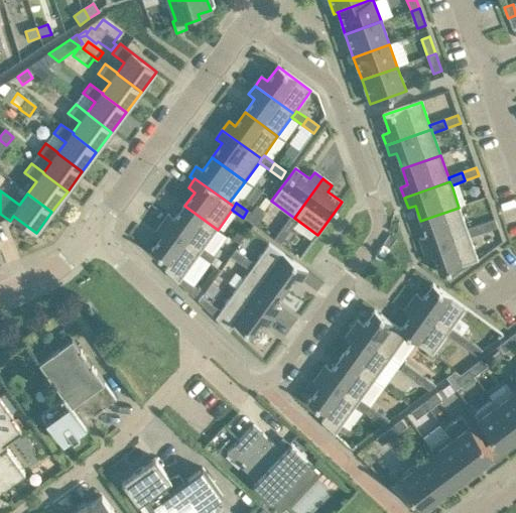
[(201,252),(204,249),(218,230),(184,206),(174,220),(168,215),(162,224),(201,252)]
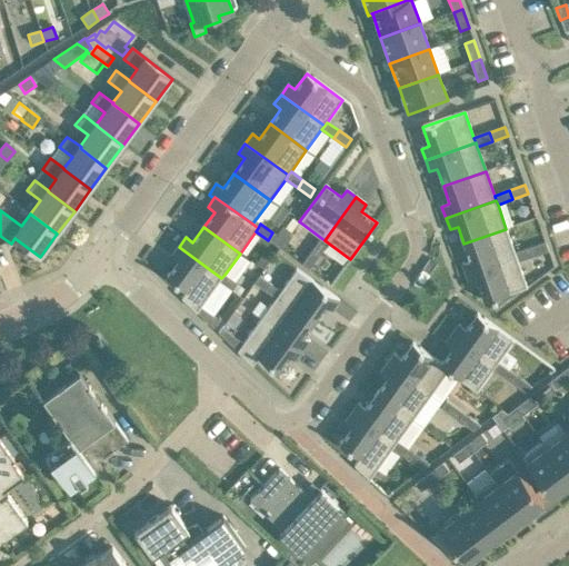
[(506,229),(463,244),(470,261),(462,265),(466,276),(517,258),(515,254),(506,229)]
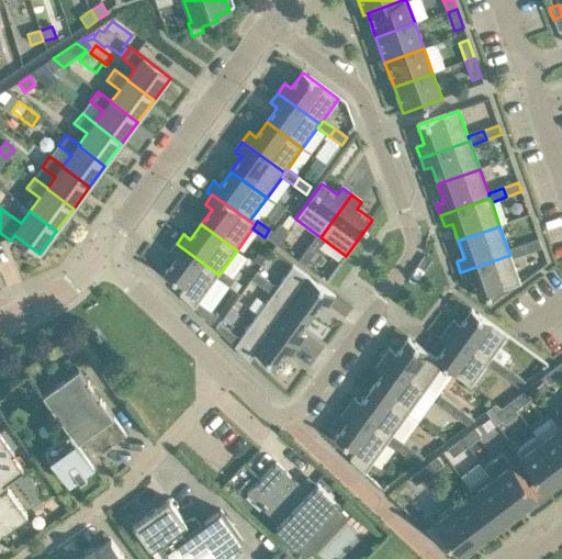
[(269,230),(265,237),(277,246),(282,238),(269,230)]
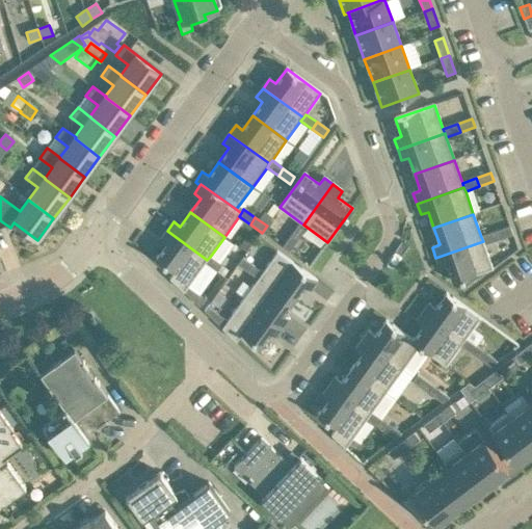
[(308,228),(303,225),(300,222),(291,235),(298,240),(308,228)]
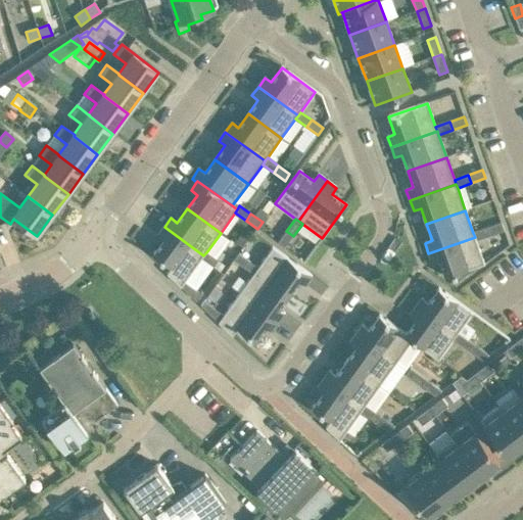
[(487,228),(490,236),(504,231),(501,223),(487,228)]
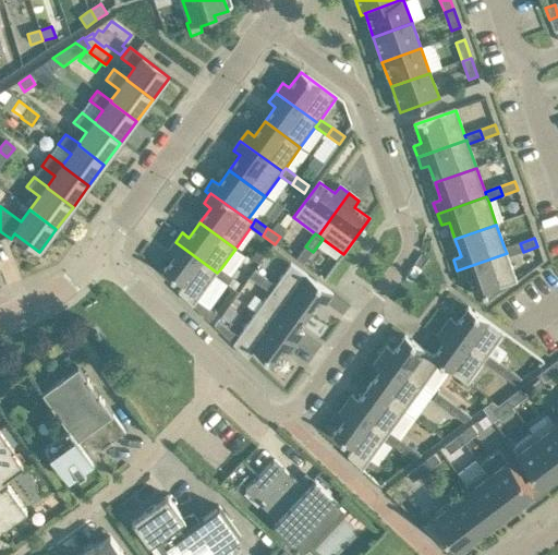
[(193,306),(196,301),(215,276),(217,273),(176,242),(168,252),(174,256),(164,273),(182,286),(178,292),(193,306)]
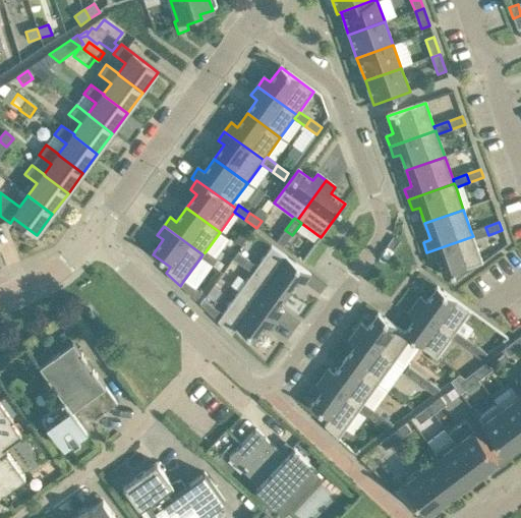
[(473,236),(474,240),(488,235),(485,227),(471,232),(473,236)]
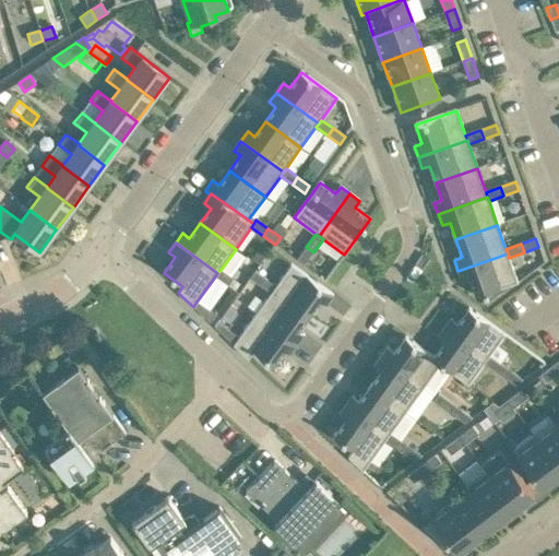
[(306,247),(296,261),(304,265),(313,252),(306,247)]
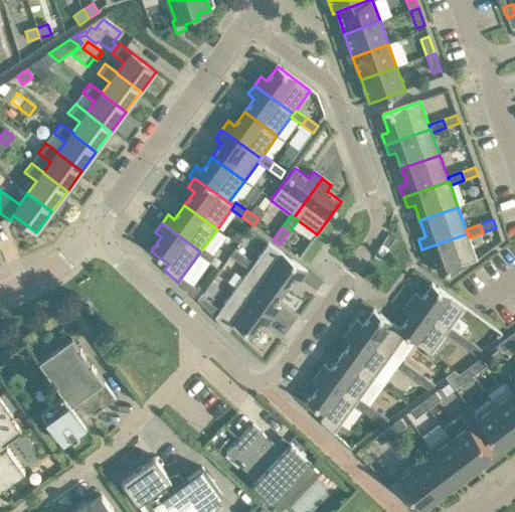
[(237,229),(231,238),(238,243),(244,234),(237,229)]
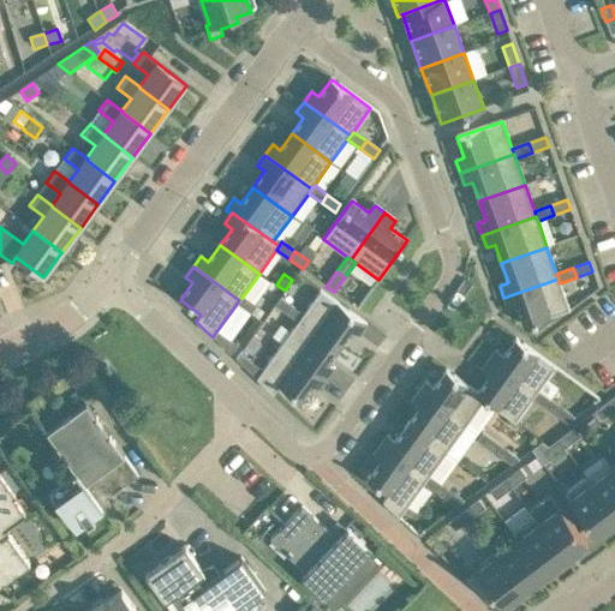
[(569,311),(560,283),(559,279),(503,298),(508,310),(517,307),(524,327),(569,311)]
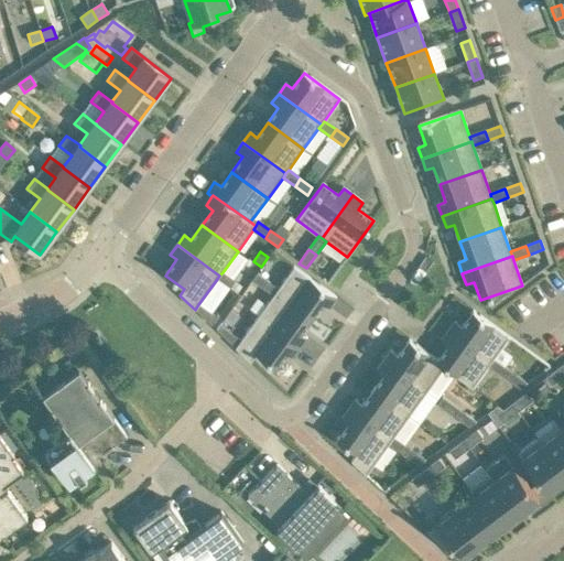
[(294,267),(278,289),(275,293),(312,319),(323,304),(329,309),(337,299),(294,267)]
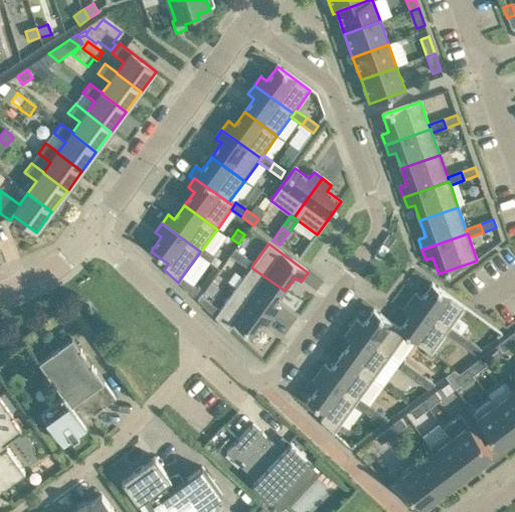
[(203,248),(200,251),(198,254),(210,264),(214,257),(203,248)]
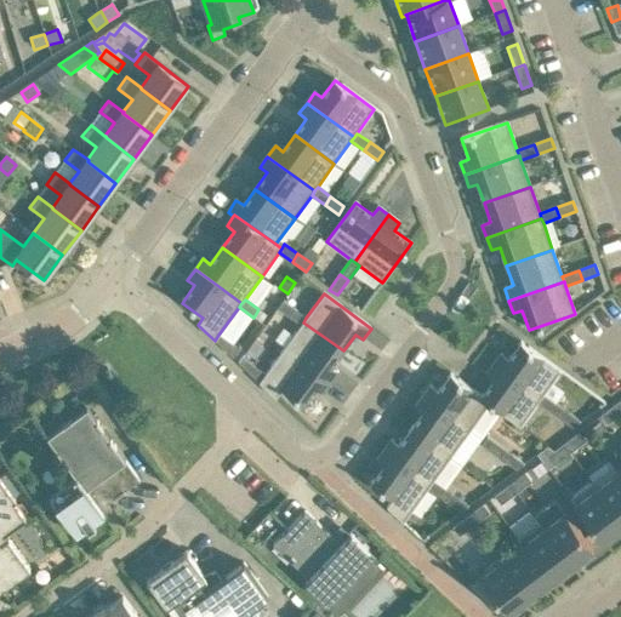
[(289,318),(295,309),(283,302),(278,309),(289,318)]
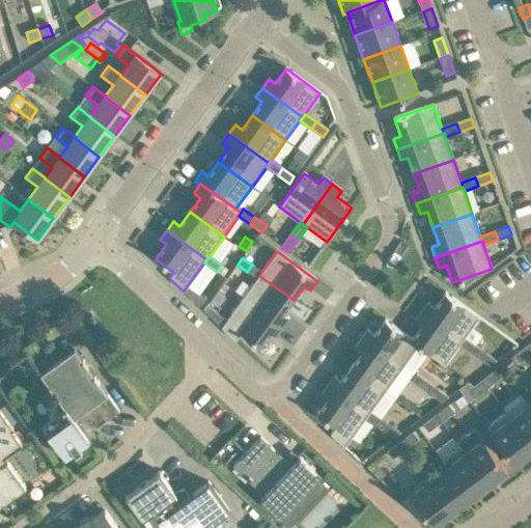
[(252,265),(247,272),(257,279),(259,276),(261,272),(252,265)]
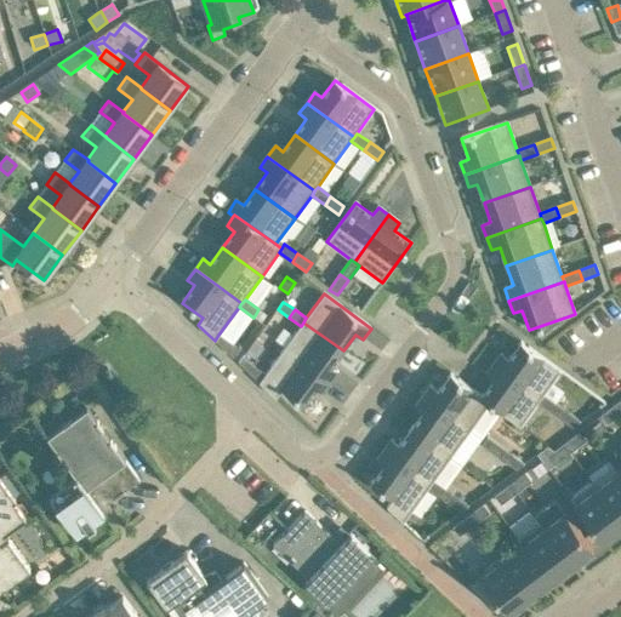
[(343,350),(303,323),(301,326),(284,349),(330,383),(339,372),(331,367),(343,350)]
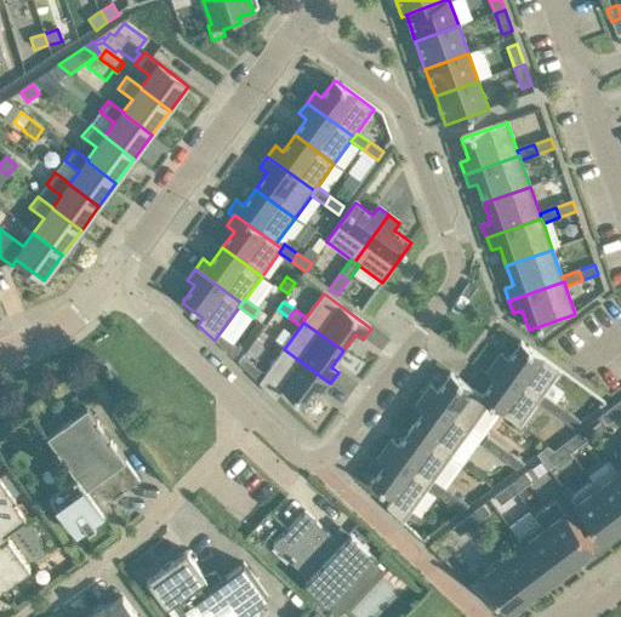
[(218,335),(215,341),(233,359),(239,349),(218,335)]
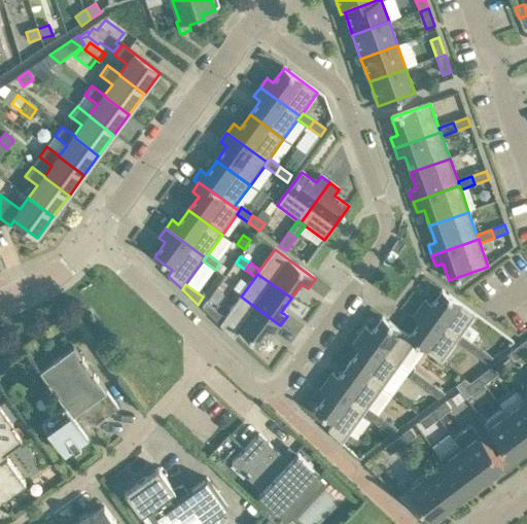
[(458,340),(461,336),(476,315),(442,291),(431,306),(425,301),(418,311),(458,340)]
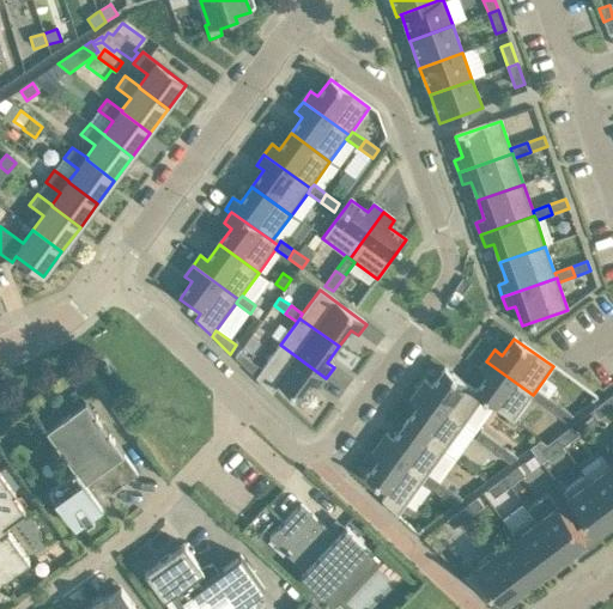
[(326,378),(280,345),(261,370),(256,378),(272,394),(278,385),(299,401),(311,383),(319,389),(326,378)]
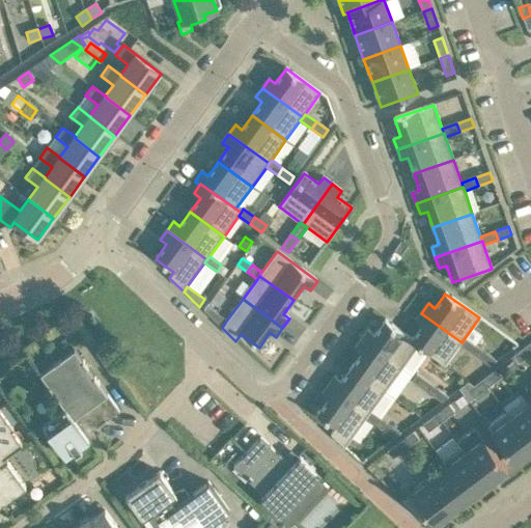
[(222,328),(226,321),(207,307),(204,311),(222,328)]
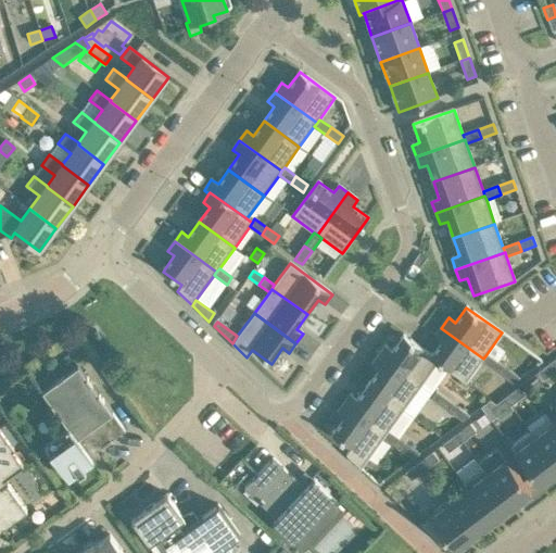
[(430,356),(438,363),(466,384),(481,362),(483,359),(441,328),(434,337),(441,341),(431,355),(430,356)]
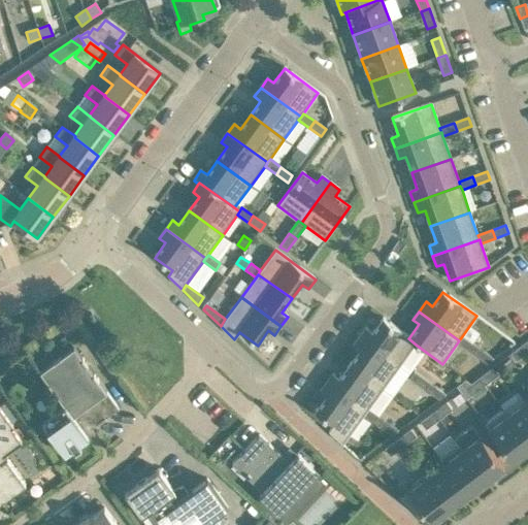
[(416,345),(408,338),(409,337),(383,319),(372,333),(366,329),(359,338),(399,367),(416,345)]
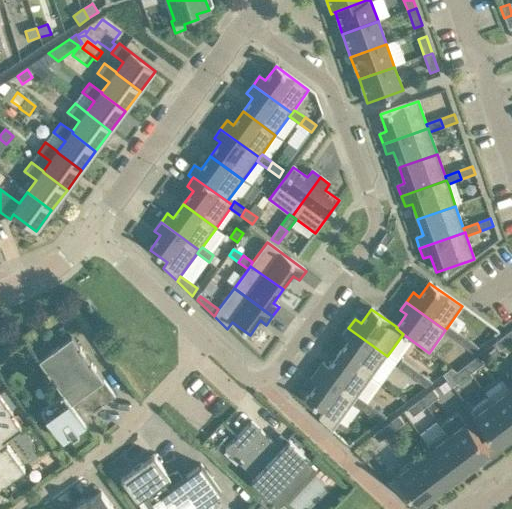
[(448,326),(445,330),(443,333),(458,343),(462,337),(448,326)]
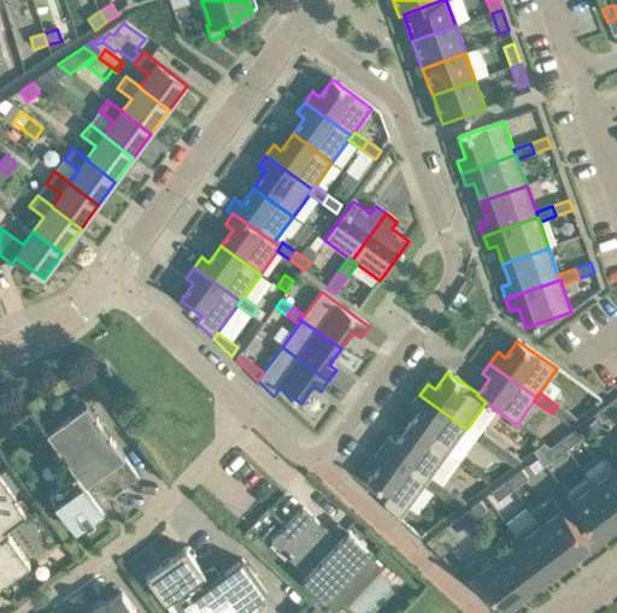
[(419,411),(407,428),(447,455),(466,429),(419,395),(412,405),(419,411)]
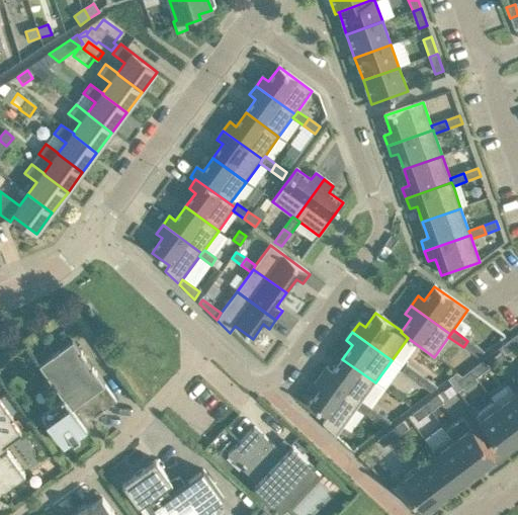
[(501,348),(507,355),(517,346),(517,343),(514,338),(501,348)]
